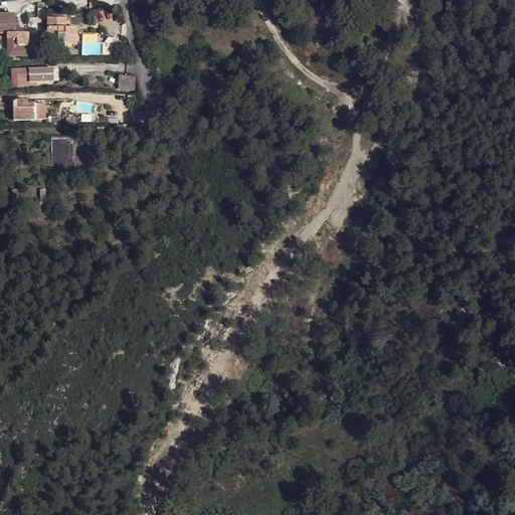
[(15,15),(0,15),(0,34),(7,34),(7,56),(27,57),(28,34),(21,34),(21,30),(20,30),(18,25),(15,25),(15,15)]
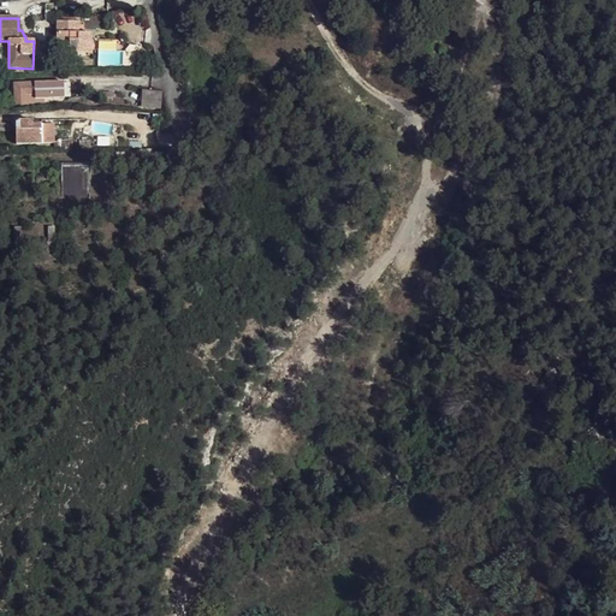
[(57,34),(57,53),(87,53),(87,43),(92,43),(92,34),(78,34),(80,18),(61,18),(61,22),(61,34),(57,34)]
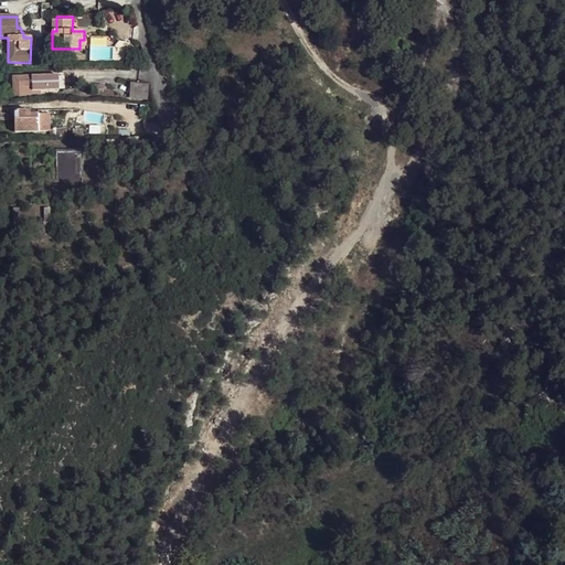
[(129,42),(116,41),(115,60),(128,61),(129,42)]
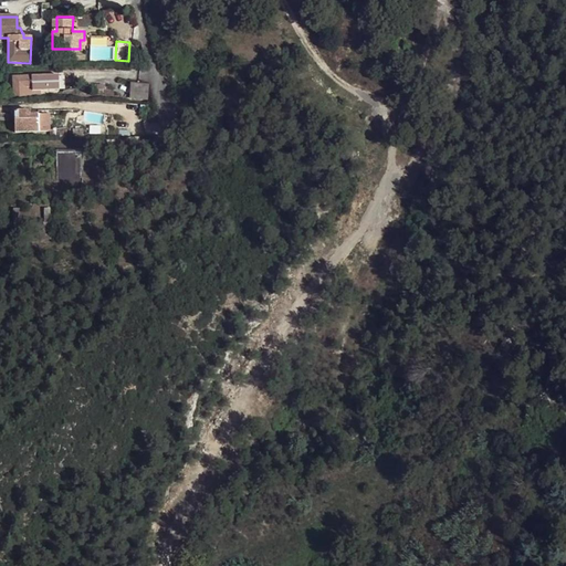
[(40,94),(40,91),(59,90),(59,75),(12,77),(12,90),(9,90),(9,96),(13,95),(40,94)]
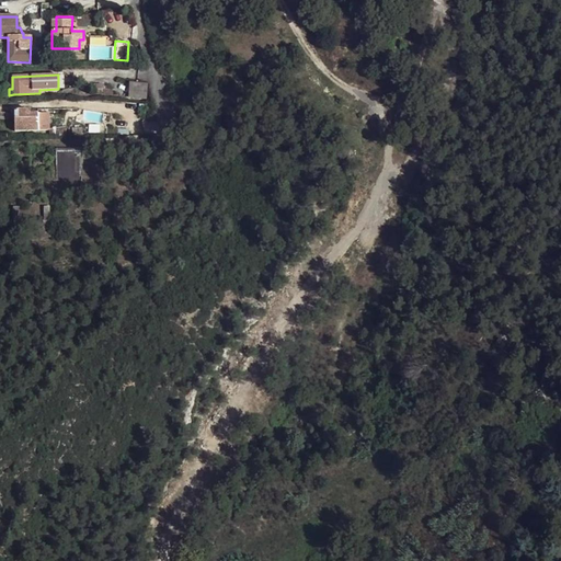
[(130,83),(129,96),(146,99),(147,84),(130,83)]
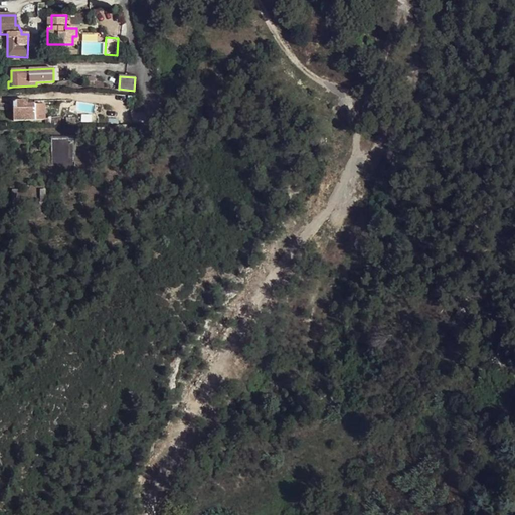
[(13,102),(13,121),(38,120),(45,119),(45,104),(27,104),(27,101),(13,102)]
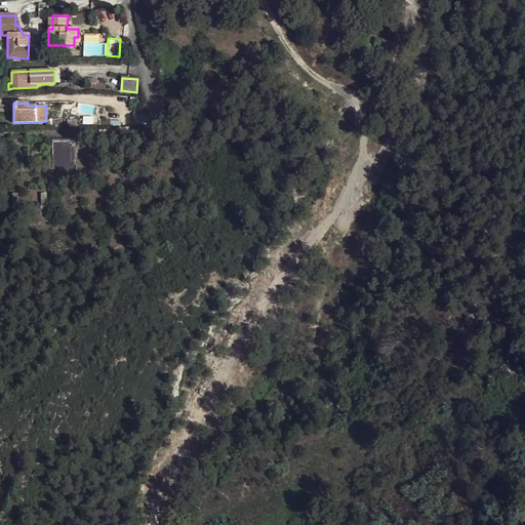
[(46,121),(47,128),(62,127),(62,117),(54,116),(52,117),(49,118),(48,119),(46,121)]
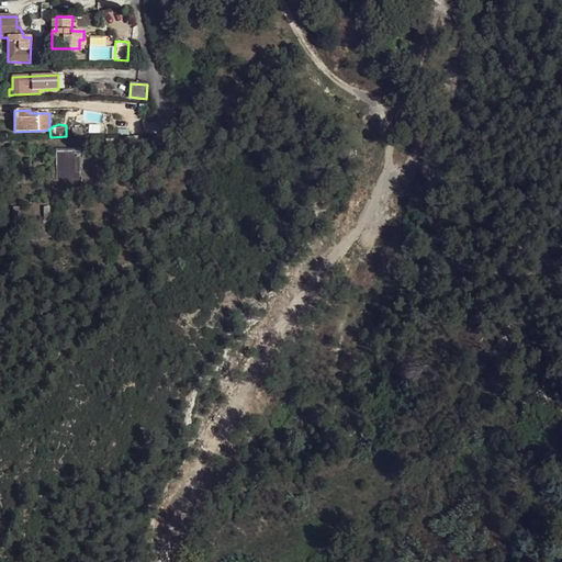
[(53,147),(53,188),(85,188),(85,147),(53,147)]
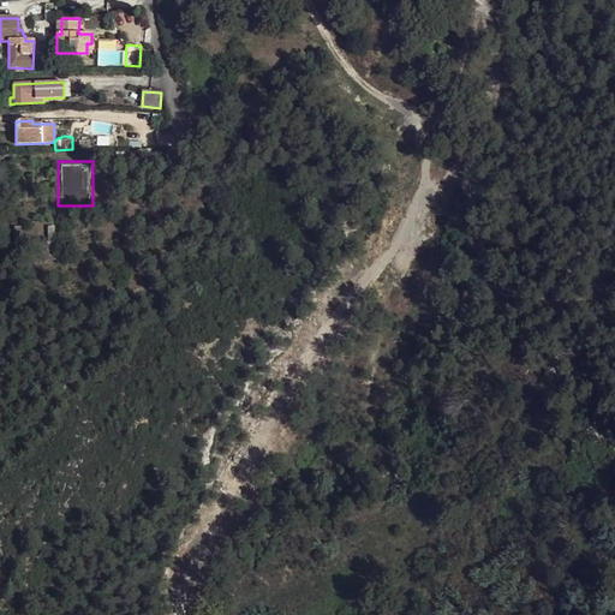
All buildings are outlined.
